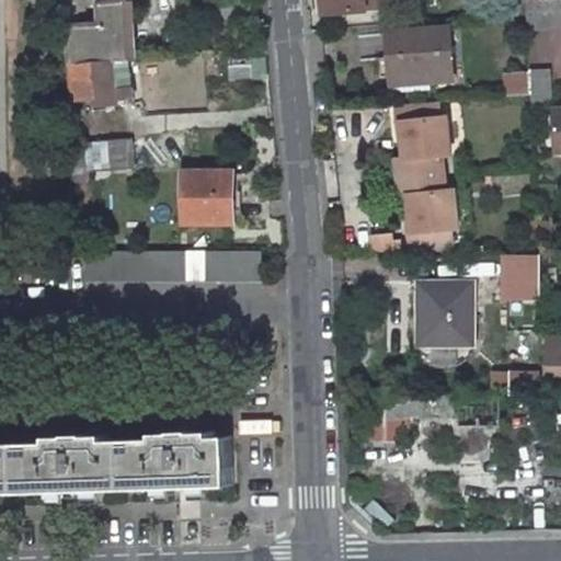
[(126,9),(125,0),(99,0),(100,4),(102,24),(66,27),(70,65),(116,60),(129,60),(127,18),(136,18),(135,9),(126,9)]
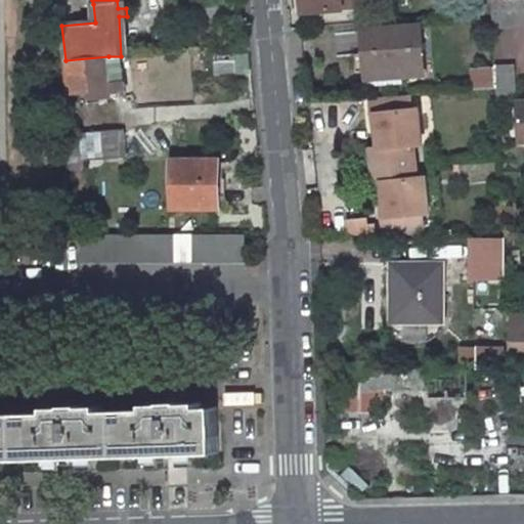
[(303,0),(304,14),(343,10),(343,4),(354,3),(353,0),(303,0)]
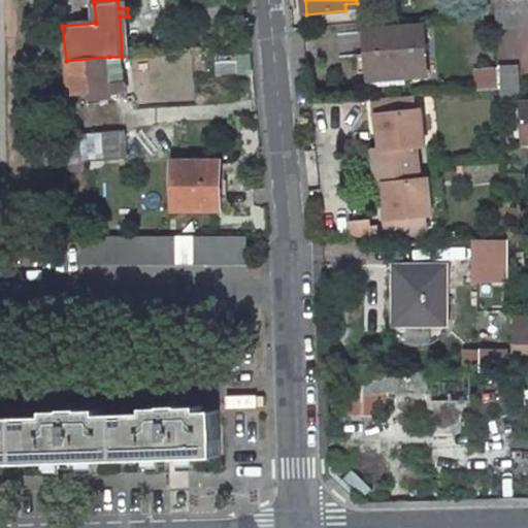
[(496,0),(482,0),(483,13),(498,12),(496,0)]
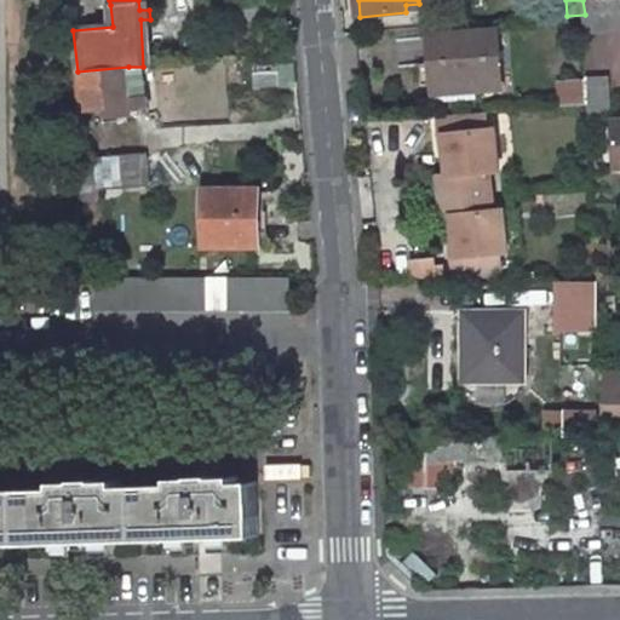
[(619,0),(583,0),(585,15),(586,34),(619,30),(619,0)]
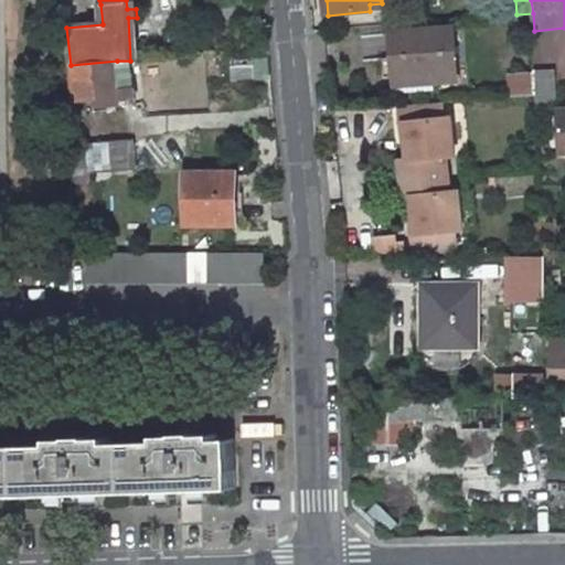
[(130,61),(139,60),(137,18),(128,18),(130,61)]
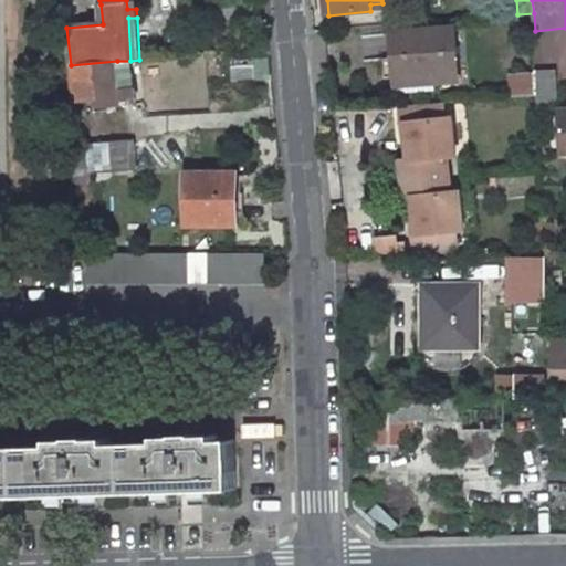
[(436,82),(459,80),(454,28),(388,34),(390,58),(399,58),(400,76),(395,77),(396,94),(437,91),(436,82)]
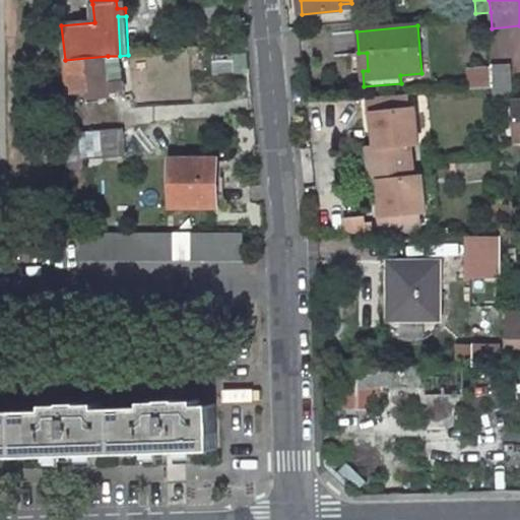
[(354,49),(354,33),(332,34),(333,50),(354,49)]
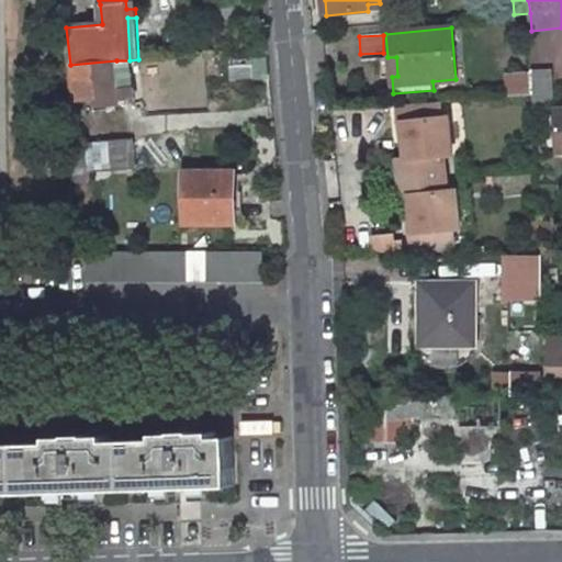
[(265,57),(231,59),(232,82),(266,79),(265,57)]
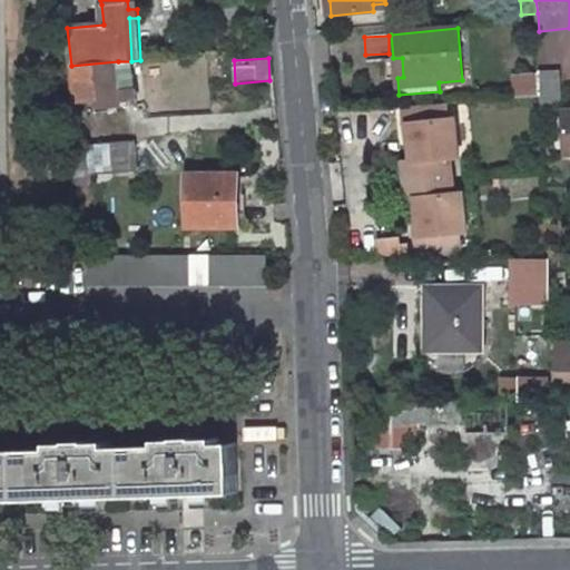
[(123,91),(118,61),(71,66),(76,102),(86,101),(85,90),(90,89),(91,96),(99,95),(101,107),(138,104),(136,89),(123,91)]
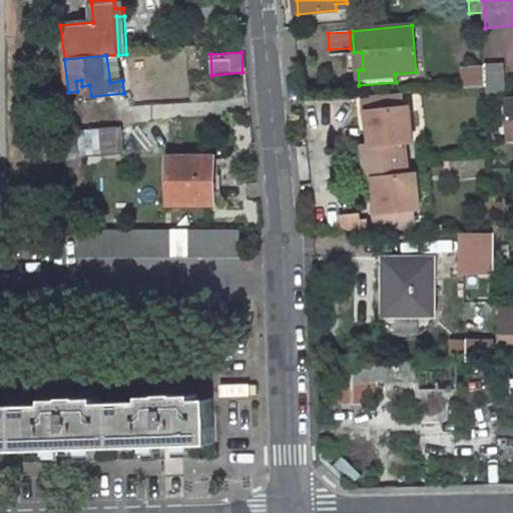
[(106,55),(110,82),(122,80),(119,60),(118,60),(117,56),(118,56),(118,55),(106,55)]
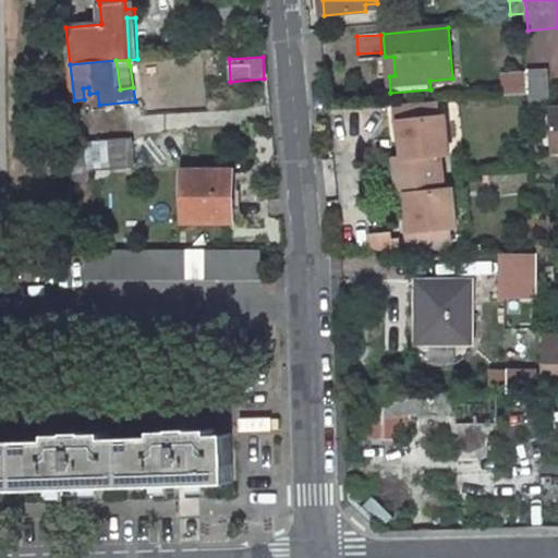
[(549,106),(547,70),(528,71),(528,72),(530,95),(530,107),(549,106)]
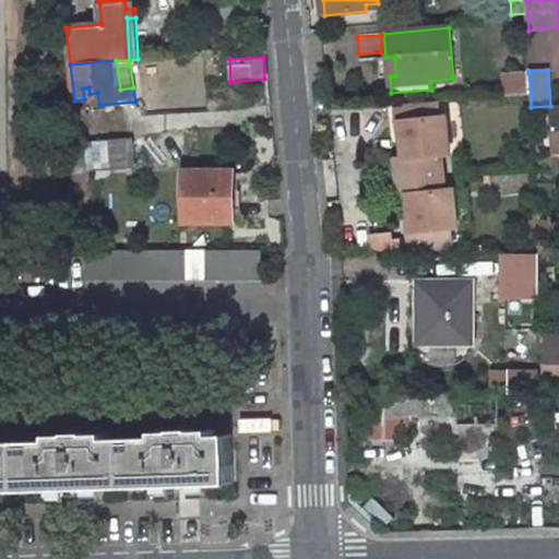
[(531,95),(528,72),(506,74),(507,96),(531,95)]
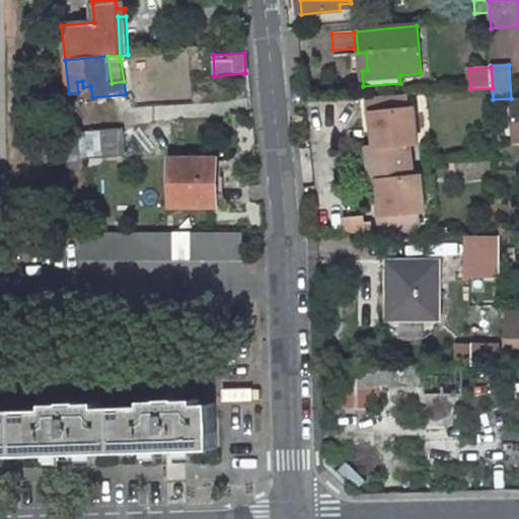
[(409,109),(408,94),(365,97),(366,115),(371,114),(373,147),(365,147),(368,182),(376,181),(378,214),(373,215),(374,232),(417,229),(416,212),(421,211),(419,176),(411,177),(408,144),(416,144),(414,108),(409,109)]
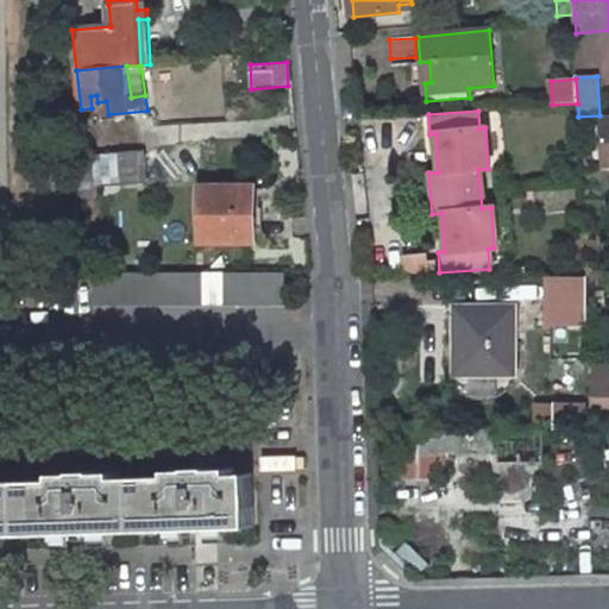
[(123,184),(146,182),(144,151),(119,152),(81,157),(81,199),(95,198),(95,184),(123,184)]
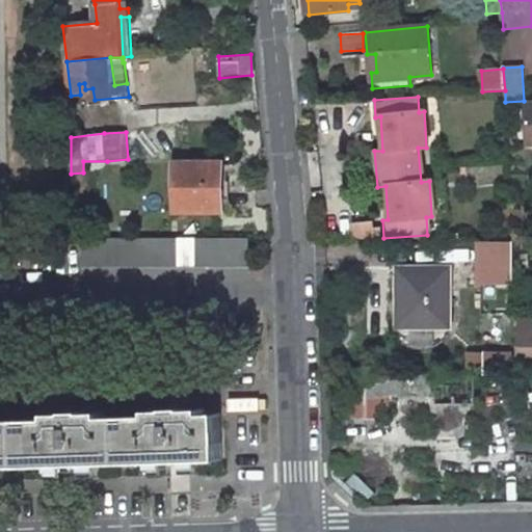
[(143,158),(141,132),(126,132),(128,159),(143,158)]
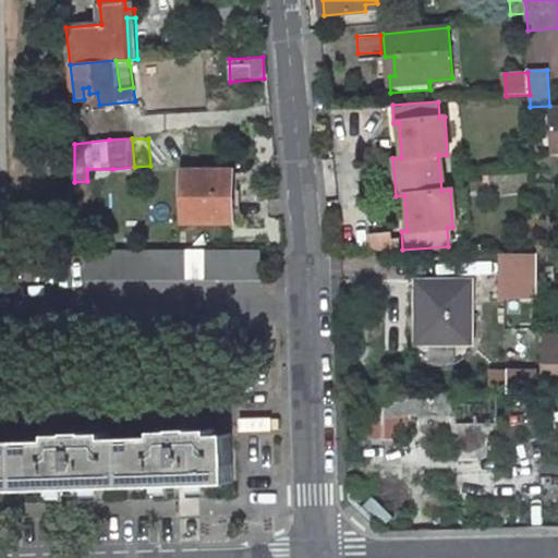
[(85,184),(91,215),(116,211),(112,169),(87,169),(87,181),(88,184),(85,184)]
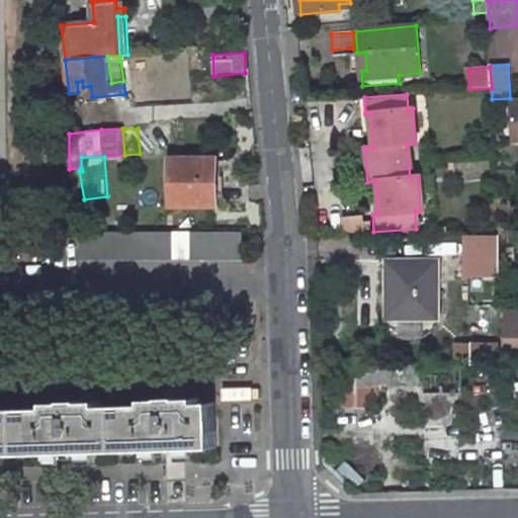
[(217,205),(216,160),(170,160),(171,205),(217,205)]
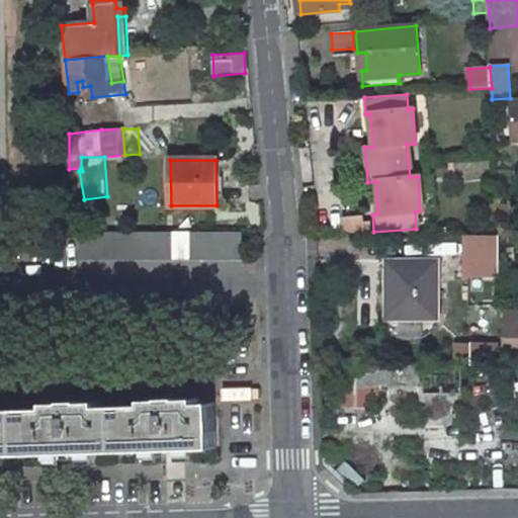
[(369,218),(342,218),(342,234),(369,234),(369,218)]
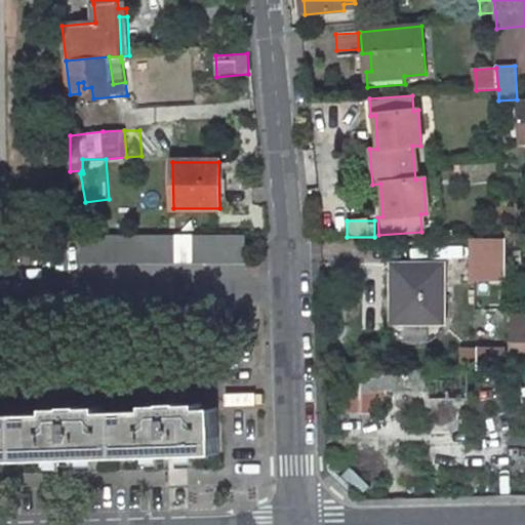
[(245,263),(245,235),(81,235),(81,263),(245,263)]
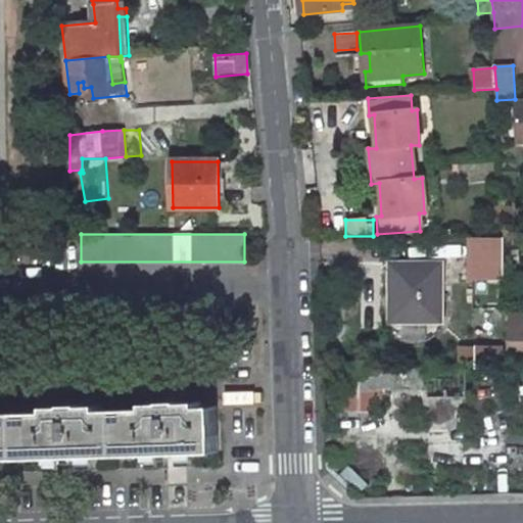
[(472,279),(504,279),(504,238),(471,239),(472,279)]
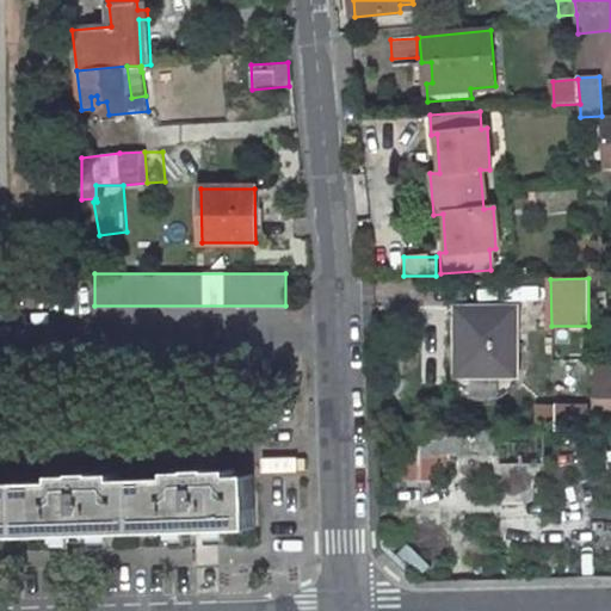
[(467,374),(516,374),(516,309),(460,309),(460,338),(467,338),(467,374)]
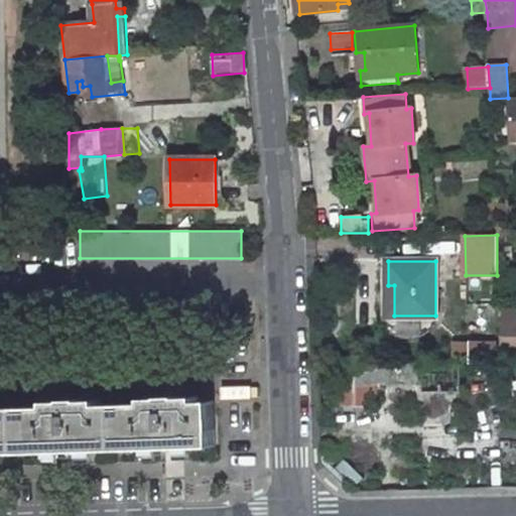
[(515,309),(506,309),(506,362),(515,362),(515,309)]
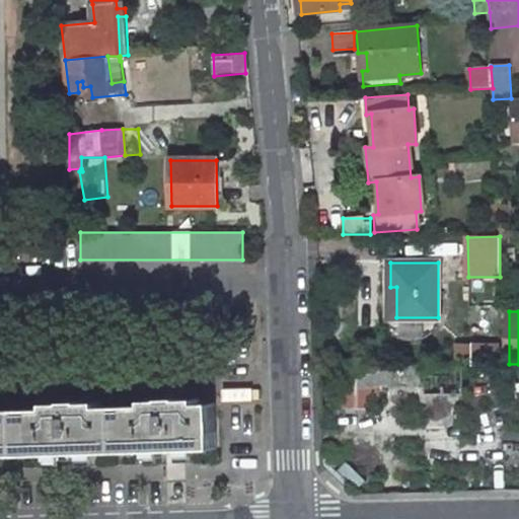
[(474,365),(500,364),(500,345),(473,345),(474,365)]
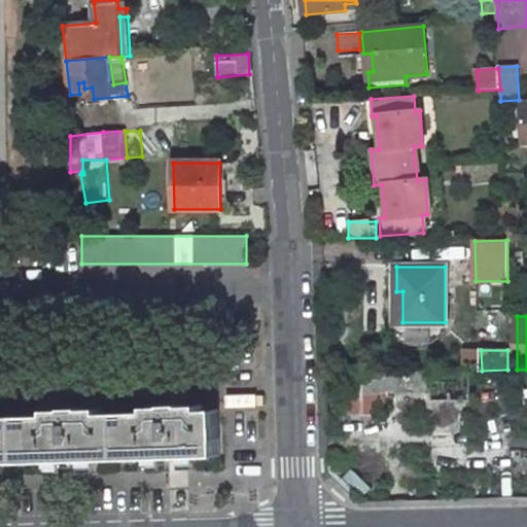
[(472,434),(432,434),(432,496),(526,494),(526,370),(517,370),(507,370),(482,371),(472,371),(472,434)]
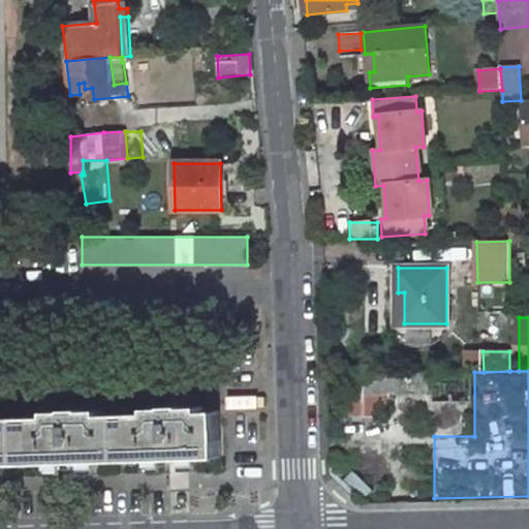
[(474,436),(474,372),(354,373),(354,414),(377,416),(378,402),(386,402),(386,394),(433,395),(434,436),(474,436)]
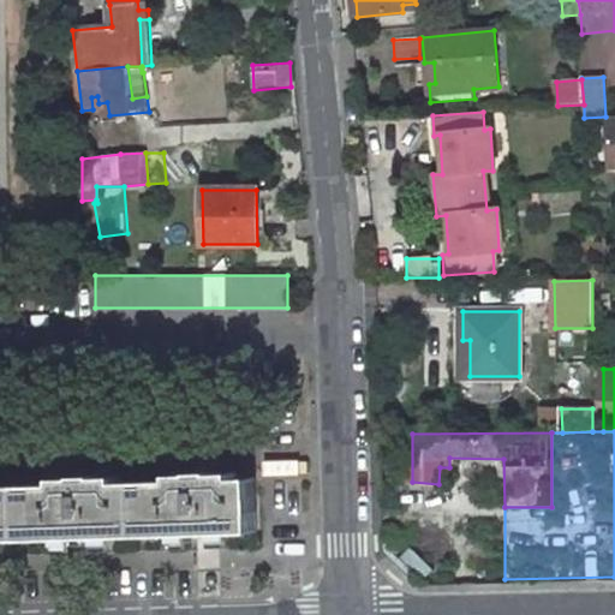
[(441,508),(505,507),(503,459),(449,458),(449,467),(440,467),(439,484),(441,508)]
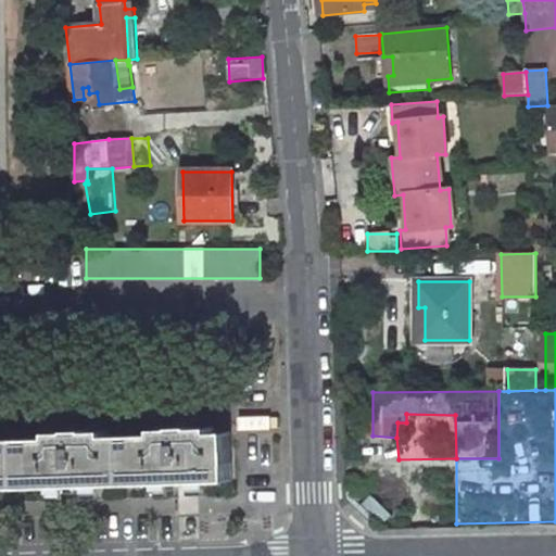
[(110,437),(110,430),(90,431),(90,430),(73,430),(73,431),(53,432),(53,438),(0,440),(0,488),(232,480),(231,431),(215,431),(215,426),(196,427),(196,426),(177,427),(177,428),(159,428),(159,434),(110,437)]
